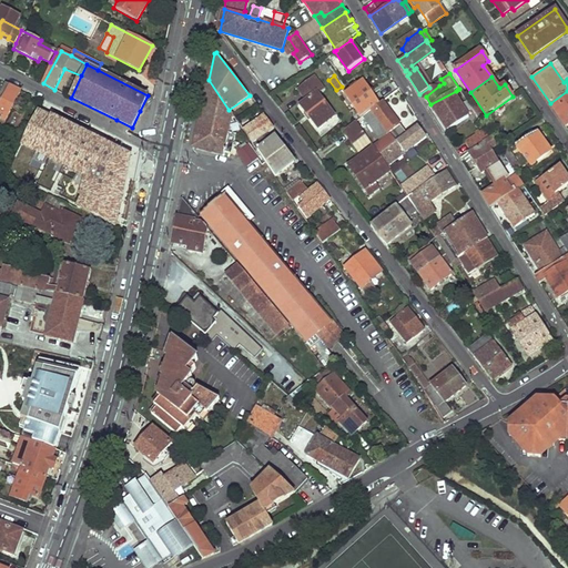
[(315,78),(301,89),(308,99),(302,104),(320,128),(335,115),(318,93),(324,89),(315,78)]
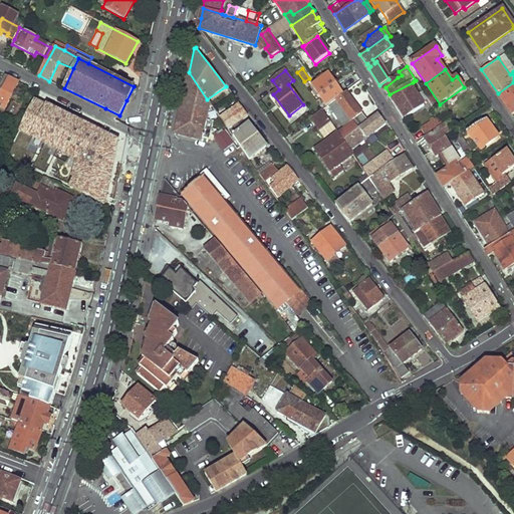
[(178,124),(176,134),(203,140),(203,137),(210,139),(211,134),(216,140),(219,137),(215,131),(212,130),(214,121),(207,120),(211,104),(207,99),(189,72),(178,124)]
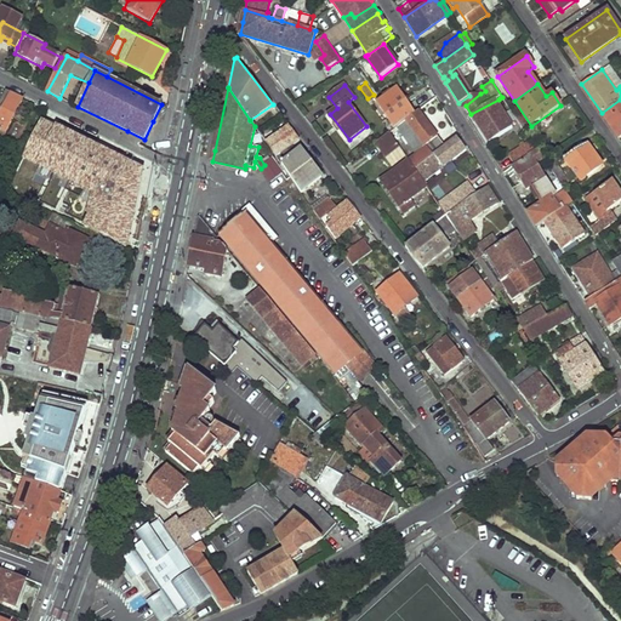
[(379,103),(397,127),(416,113),(398,89),(379,103)]
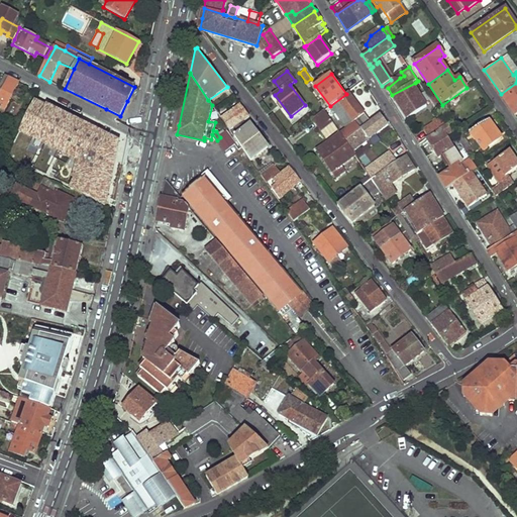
[(358,77),(347,85),(351,91),(363,83),(358,77)]
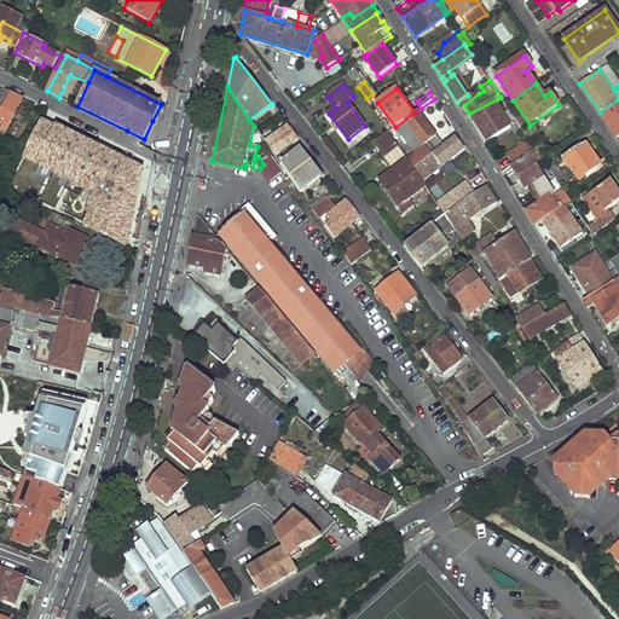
[(0,117),(0,134),(4,136),(6,132),(9,132),(24,99),(12,93),(0,117)]
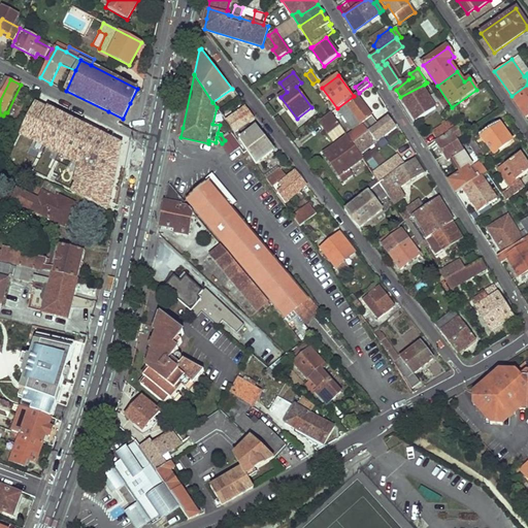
[(400,97),(416,121),(436,109),(428,96),(430,95),(427,89),(422,92),(421,90),(425,88),(424,85),(400,97)]
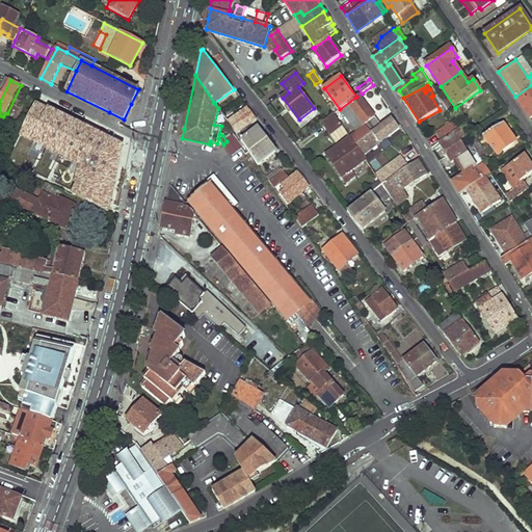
[(531,85),(515,97),(530,118),(531,116),(531,85)]
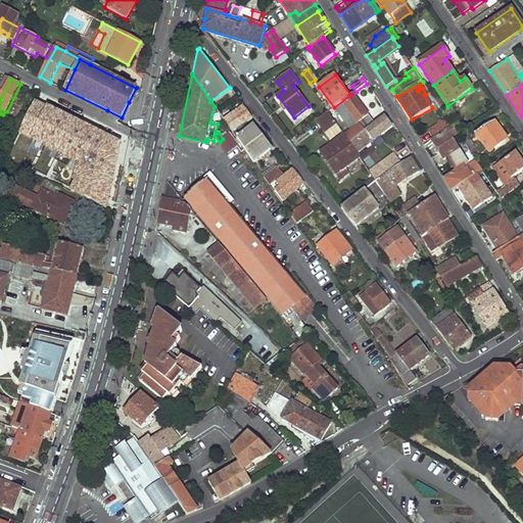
[(329,111),(337,125),(342,131),(344,134),(350,143),(375,124),(353,93),(350,95),(334,107),(329,111)]
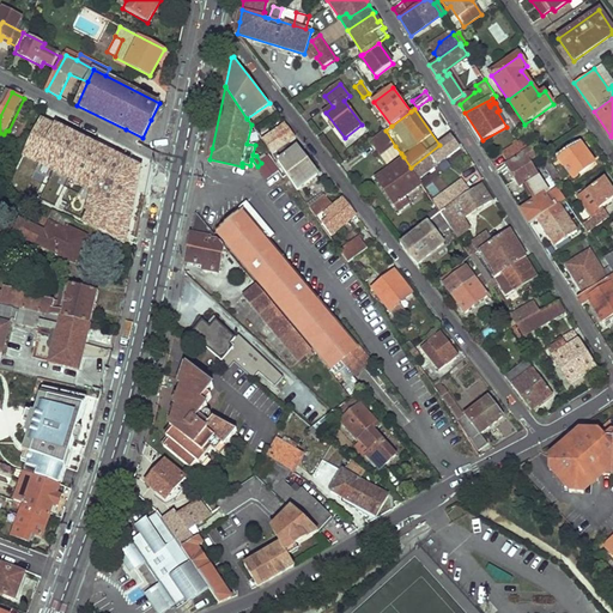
[(514,122),(521,133),(526,131),(519,120),(514,122)]
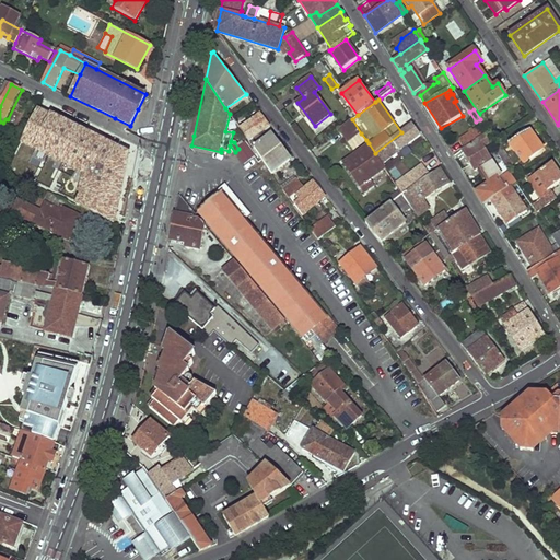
[(71,127),(36,111),(22,142),(57,160),(58,155),(71,162),(70,165),(88,174),(84,179),(89,182),(82,195),(77,205),(114,223),(117,207),(114,206),(116,198),(119,198),(127,155),(118,151),(117,153),(112,150),(113,148),(84,133),(83,135),(70,129),(71,127)]
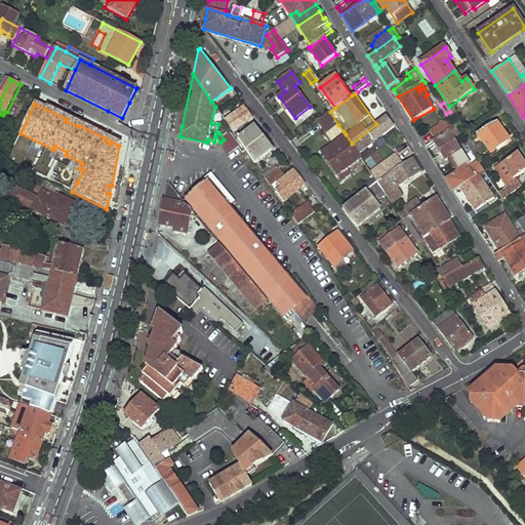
[(221,116),(234,133),(247,123),(254,118),(245,107),(230,117),(227,113),(221,116)]
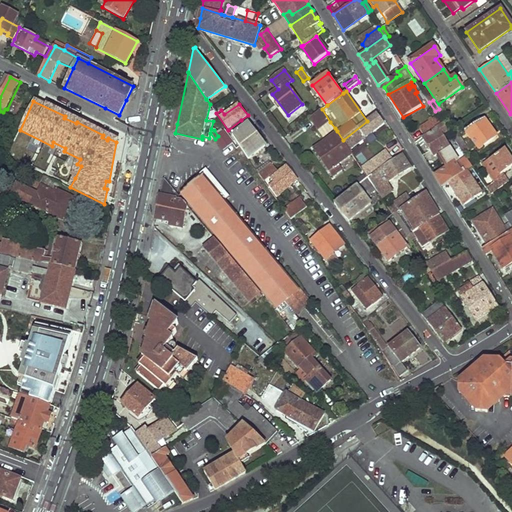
[(311,117),(320,129),(330,122),(322,109),(311,117)]
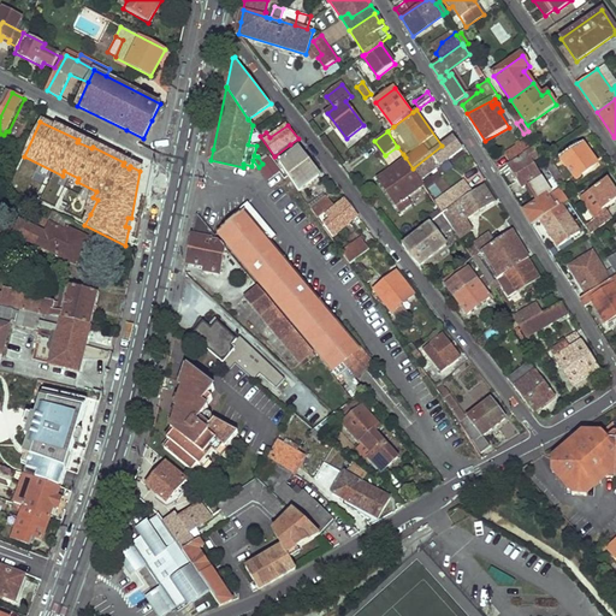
[(442,146),(413,169),(420,181),(462,149),(454,137),(442,146)]
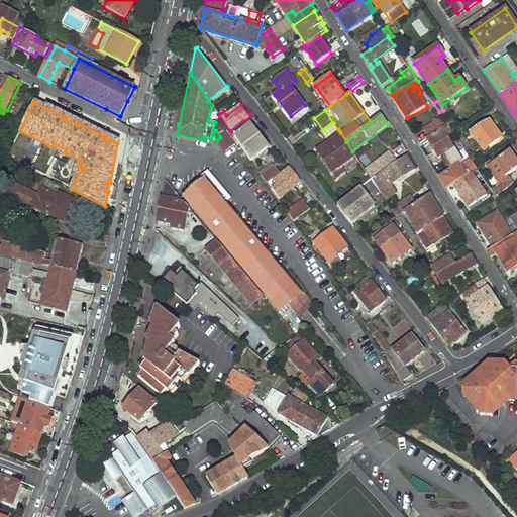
[(78,123),(78,121),(67,116),(66,117),(65,119),(77,124),(78,123)]
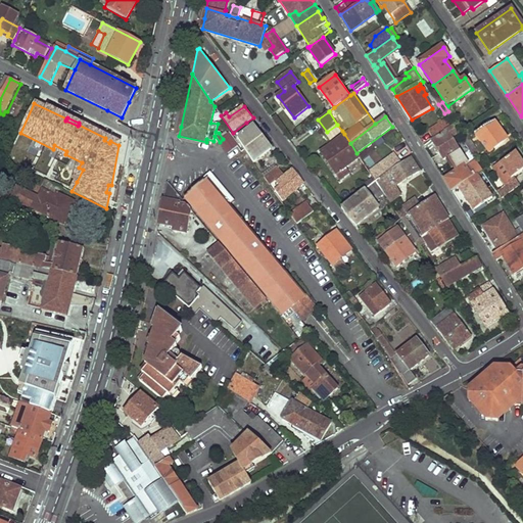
[(476,135),(490,154),(505,143),(502,138),(505,135),(494,122),(476,135)]
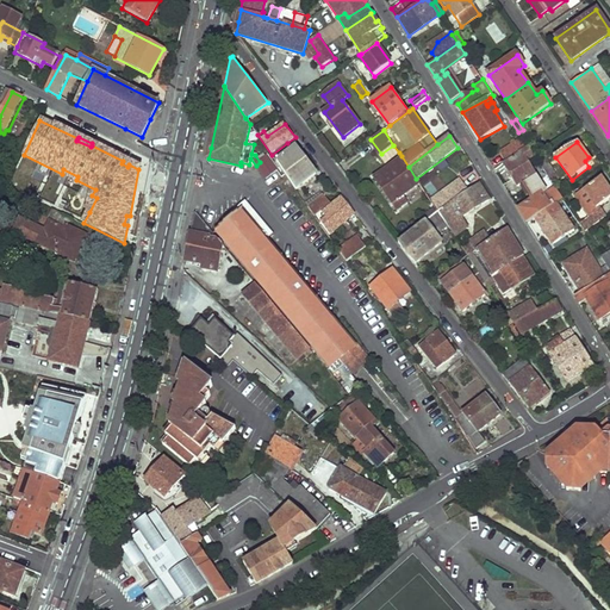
[(272,155),(297,191),(317,174),(297,148),(293,150),(287,143),(272,155)]
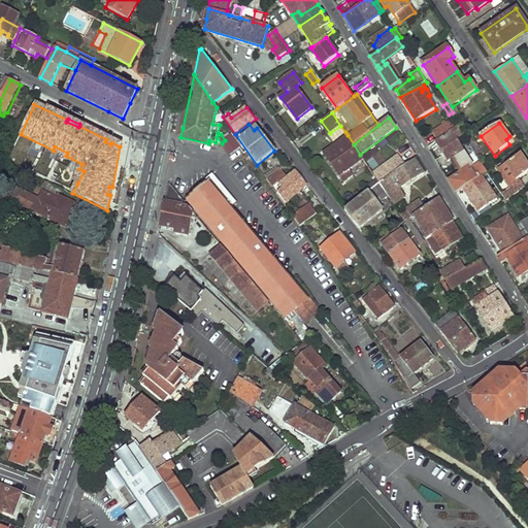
[(444,126),(433,133),(438,140),(444,136),(458,128),(455,124),(447,128),(444,126)]
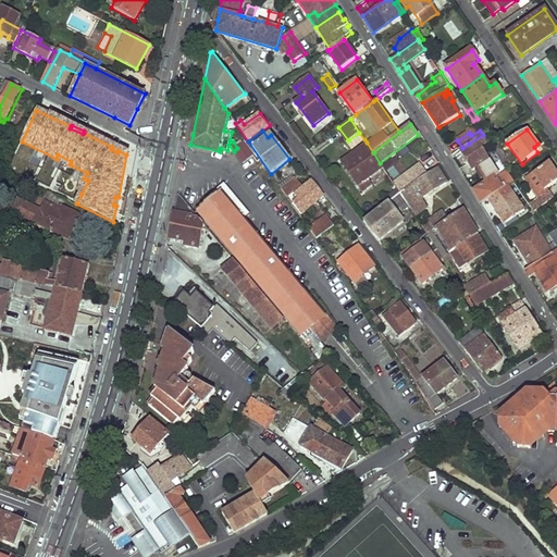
[(348,140),(354,147),(364,139),(359,133),(348,140)]
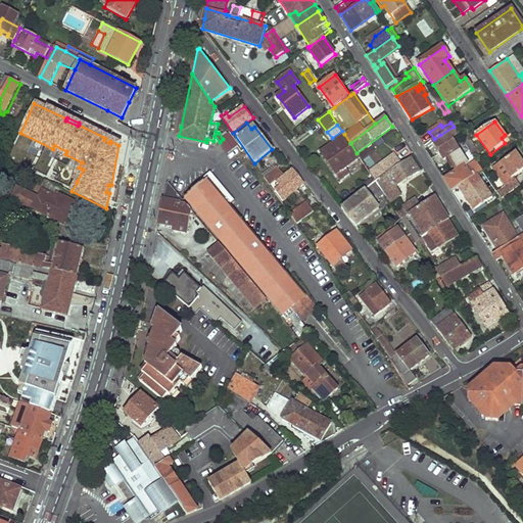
[(441,137),(433,142),(444,159),(459,151),(452,140),(459,135),(454,127),(440,135),(441,137)]
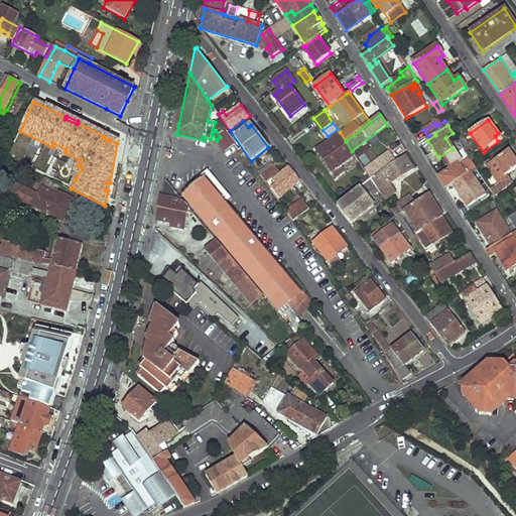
[(454,135),(464,149),(468,155),(473,152),(464,138),(468,135),(464,128),(454,135)]
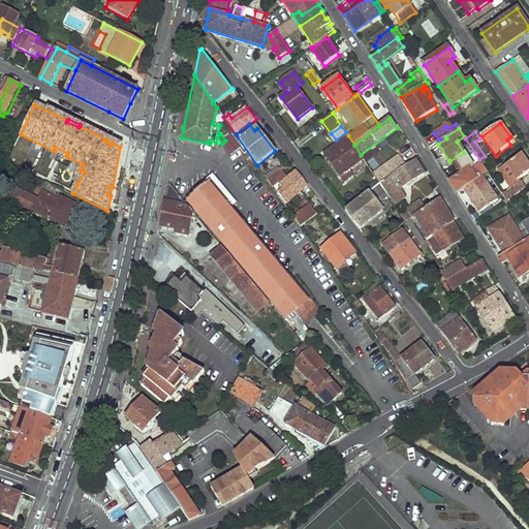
[(339,143),(355,165),(364,159),(361,155),(354,145),(348,135),(339,143)]
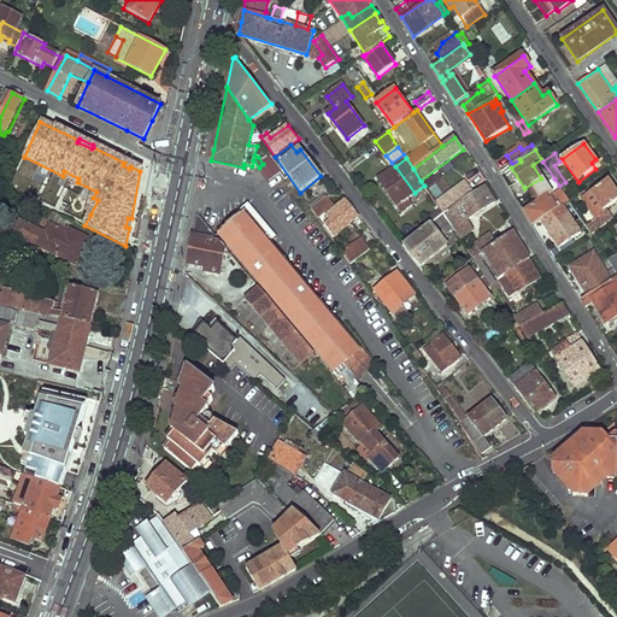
[(378,178),(403,211),(413,204),(409,198),(415,193),(395,166),(378,178)]
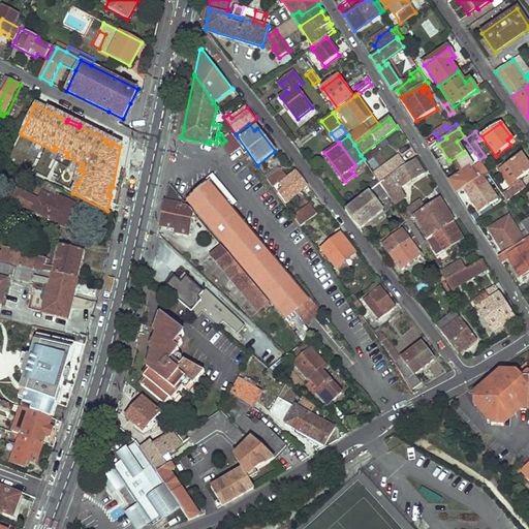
[(55,147),(54,151),(66,156),(67,153),(55,147)]
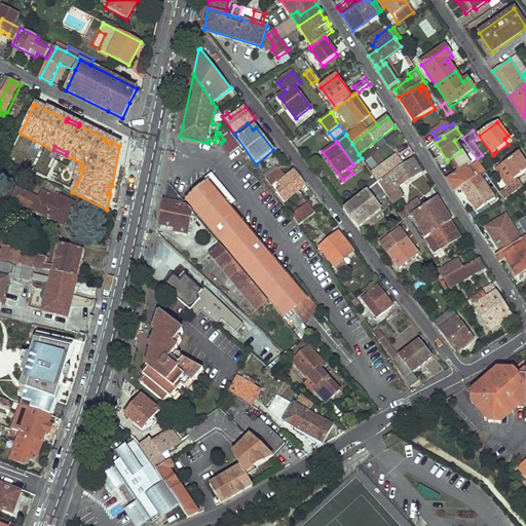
[(473,166),(448,181),(455,192),(460,189),(480,176),(486,172),(477,158),(473,152),(466,156),(473,166)]
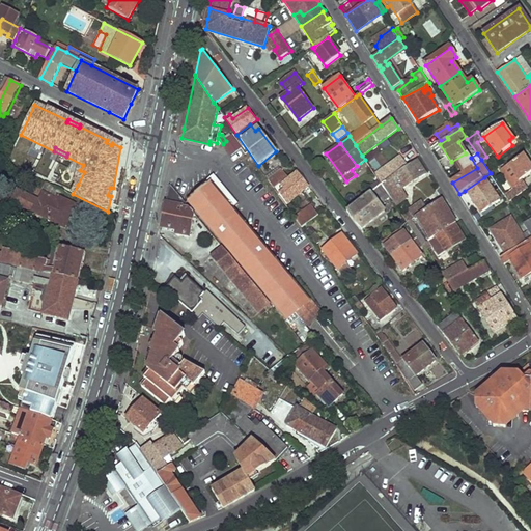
[(508,178),(499,186),(509,201),(529,188),(523,178),(530,173),(528,169),(530,166),(530,164),(524,155),(502,170),(508,178)]
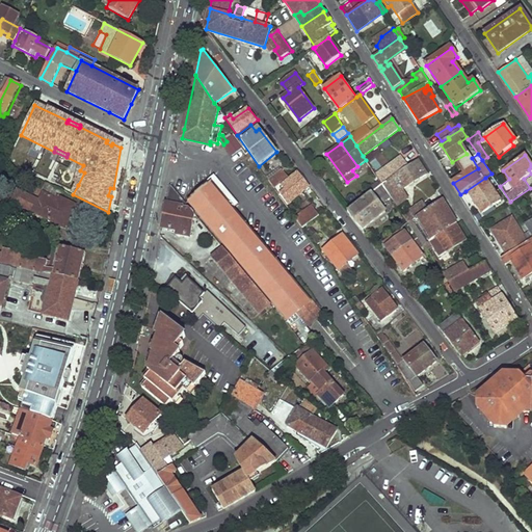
[(392,177),(382,185),(383,186),(391,196),(398,207),(408,200),(402,190),(426,175),(417,161),(392,177)]
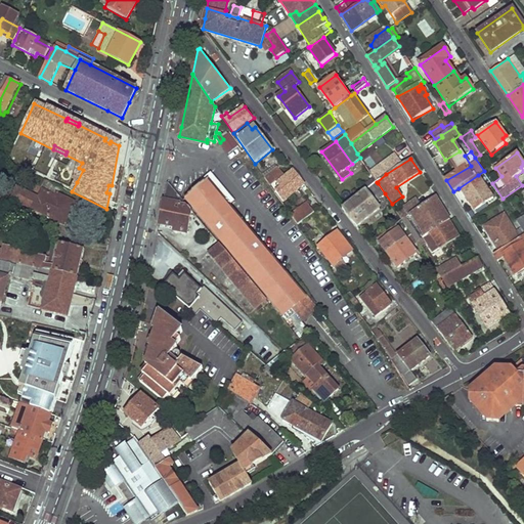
[(391,163),(395,168),(400,164),(396,159),(391,163)]
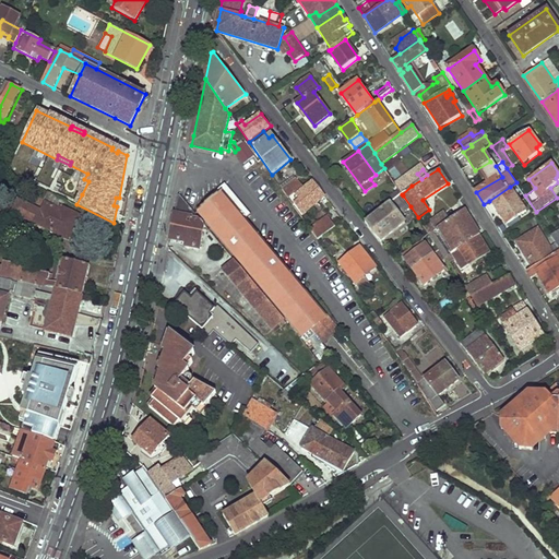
[(288,199),(305,186),(297,177),(282,189),(288,199)]
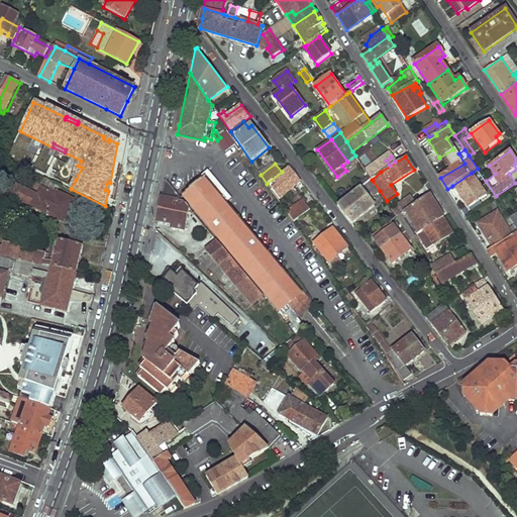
[(73,178),(76,180),(82,168),(78,166),(73,178)]
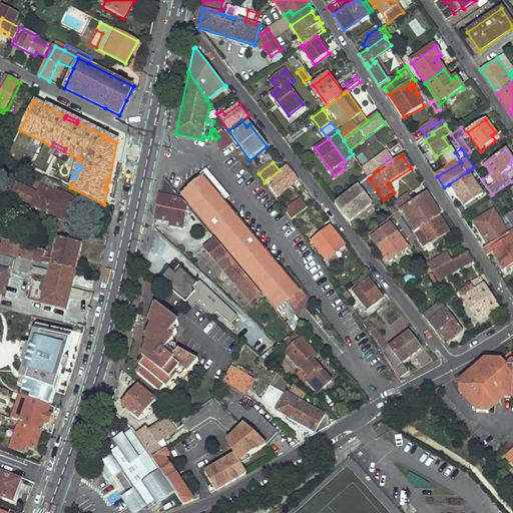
[(273,179),(277,183),(272,189),(279,197),(300,180),(289,166),(273,179)]
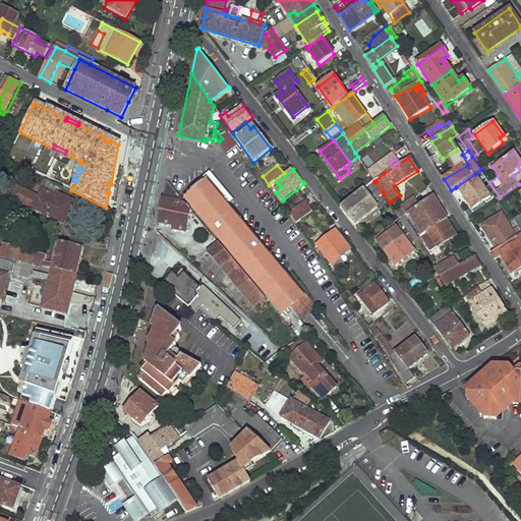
[(422,174),(408,182),(419,200),(432,192),(422,174)]
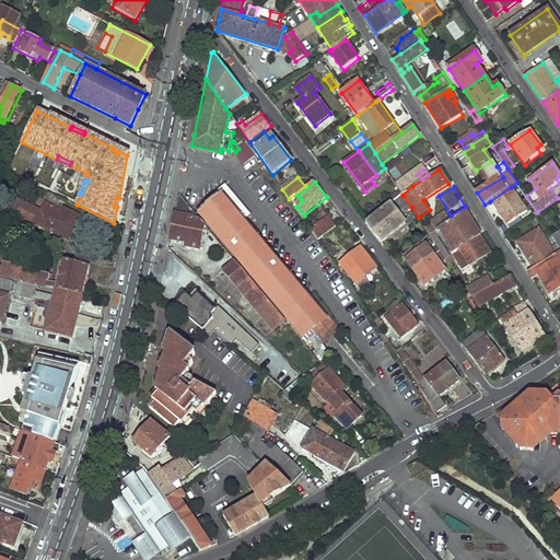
[(511,187),(490,201),(506,224),(527,212),(511,187)]
